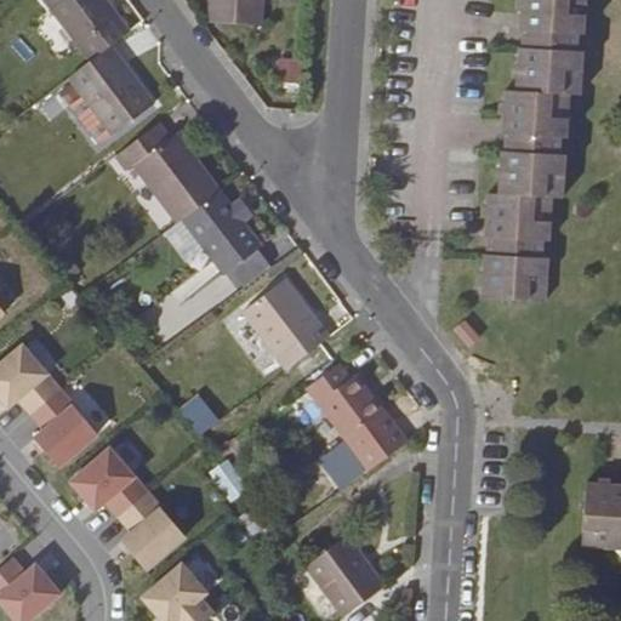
[(130,32),(106,0),(45,0),(91,61),(110,45),(130,32)]
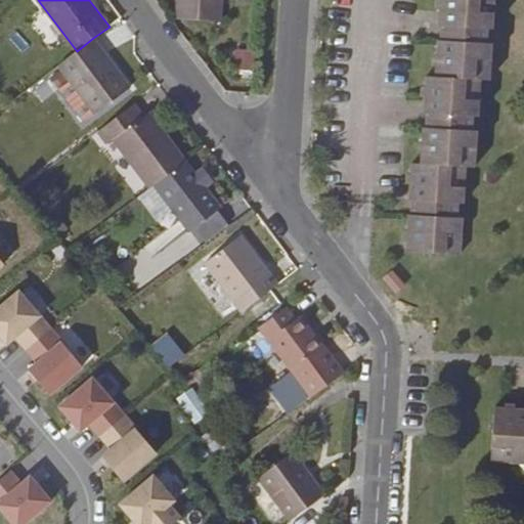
[(221,0),(177,0),(177,18),(220,22),(221,0)]
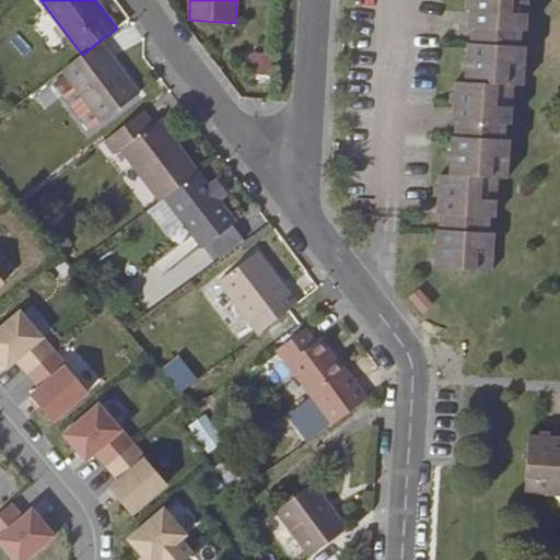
[(436,229),(433,268),(491,271),(493,232),(488,232),(488,217),(494,217),(497,177),(508,178),(509,139),(504,139),(505,124),(511,124),(513,84),(523,85),(525,46),(520,45),(521,31),(527,31),(527,0),(469,0),(469,13),(473,13),(471,26),(471,35),(470,43),(467,43),(465,81),(455,81),(454,107),(456,107),(456,120),(455,127),(455,135),(452,135),(450,174),(440,173),(439,198),(441,198),(440,212),(440,220),(440,229),(436,229)]
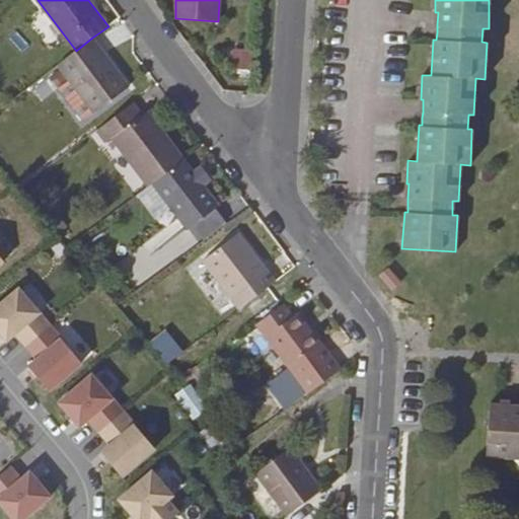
[(129,86),(92,38),(76,51),(58,64),(61,68),(50,77),(82,121),(129,86)]
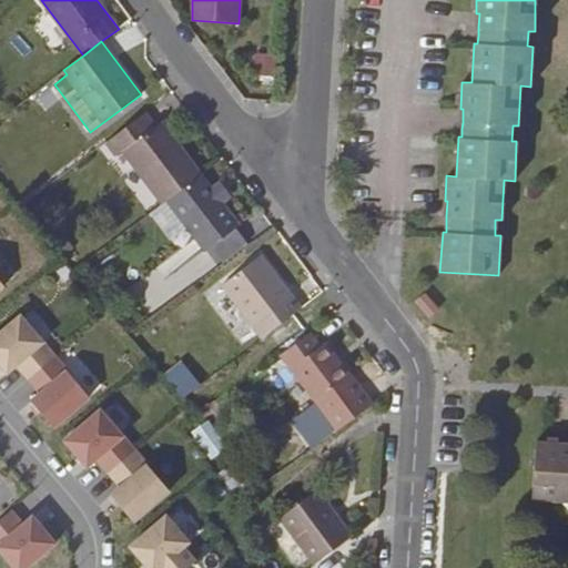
[(201,174),(161,122),(155,127),(145,113),(107,143),(115,155),(122,151),(163,204),(168,200),(201,174)]
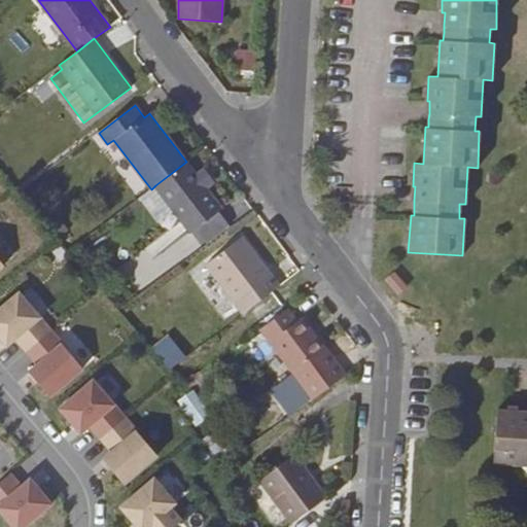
[(222,209),(186,162),(155,185),(190,233),(222,209)]
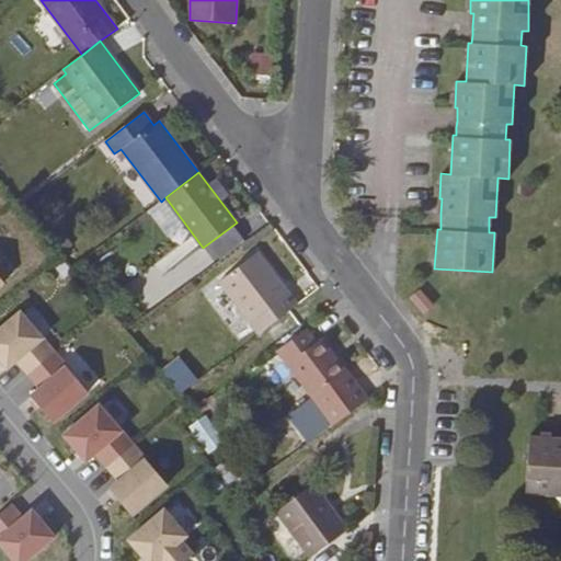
[(297,304),(258,252),(219,282),(260,333),(297,304)]
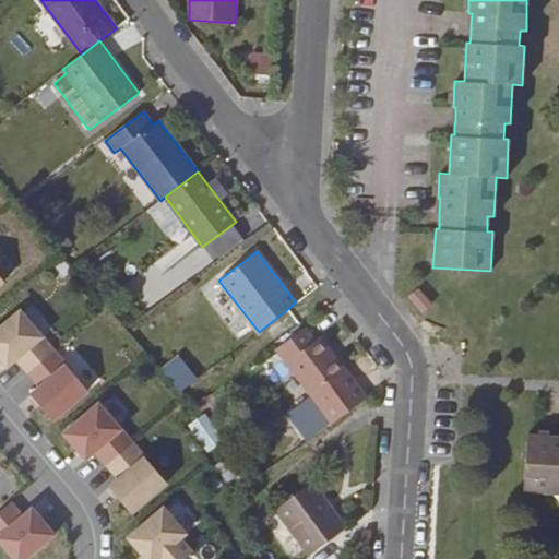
[(411,295),(424,311),(432,305),(420,287),(411,295)]
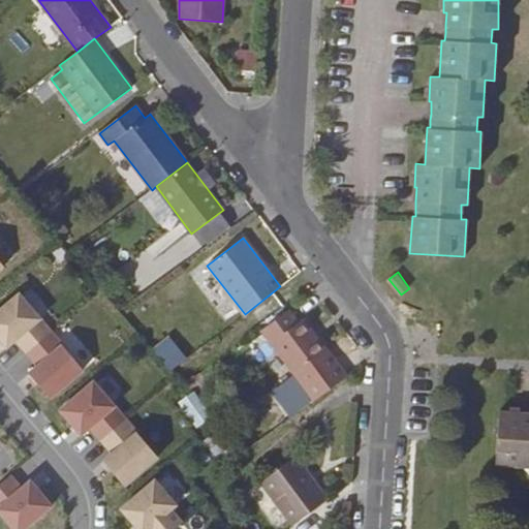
[(285,292),(275,300),(282,310),(292,302),(285,292)]
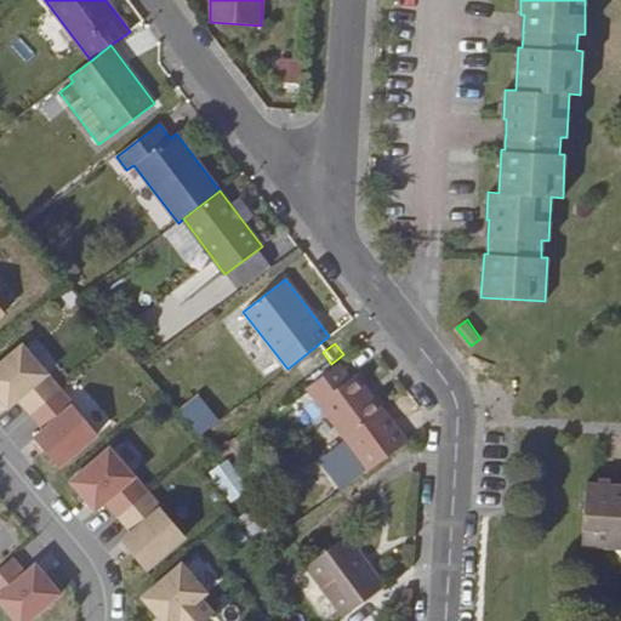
[(0,399),(7,409),(18,399),(45,431),(34,439),(58,468),(98,434),(22,346),(0,364),(0,399)]
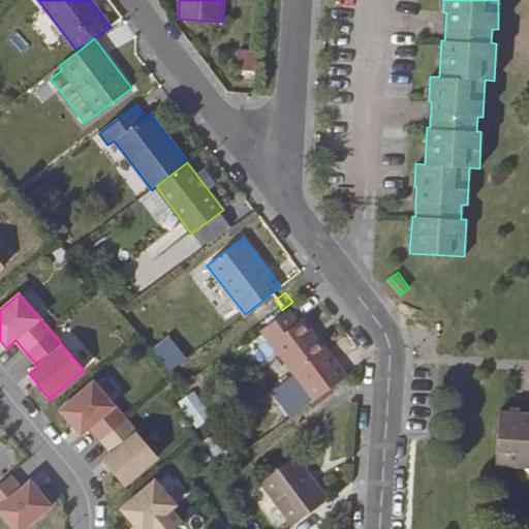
[(288,309),(261,330),(313,400),(346,376),(304,319),(299,322),(288,309)]
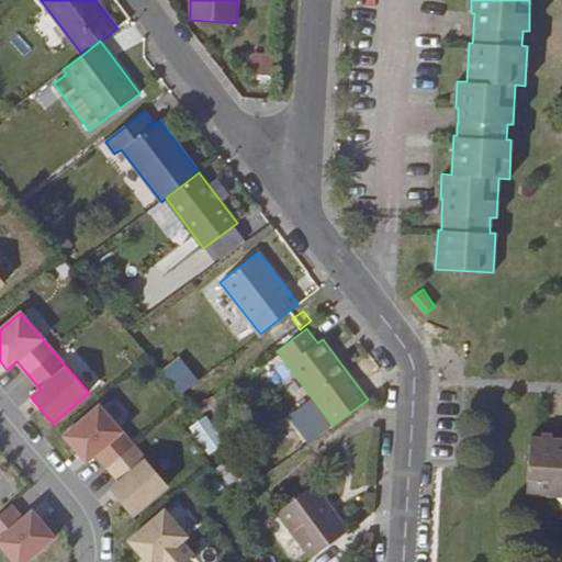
[(181,392),(200,377),(179,352),(160,369),(181,392)]
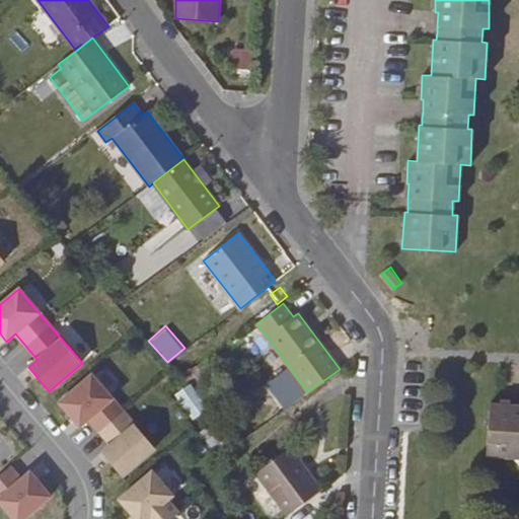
[(91,375),(59,402),(80,427),(88,420),(110,445),(101,452),(123,476),(155,449),(91,375)]
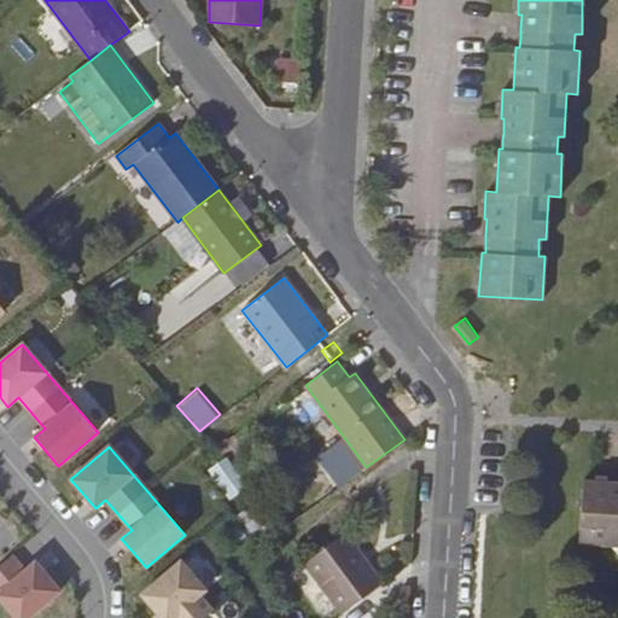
[(225,459),(211,470),(231,497),(245,487),(225,459)]
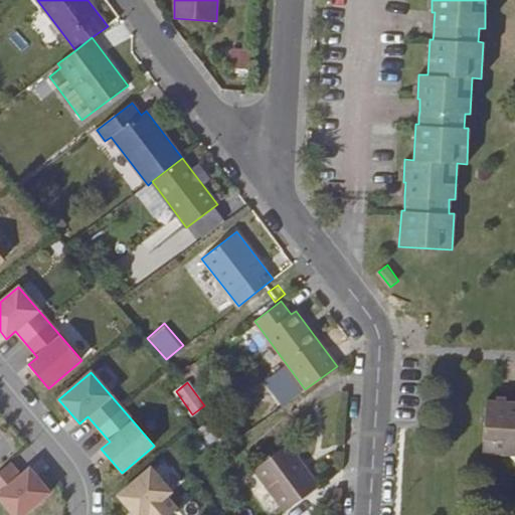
[(485,399),(482,454),(510,456),(514,461),(514,403),(496,403),(496,400),(485,399)]
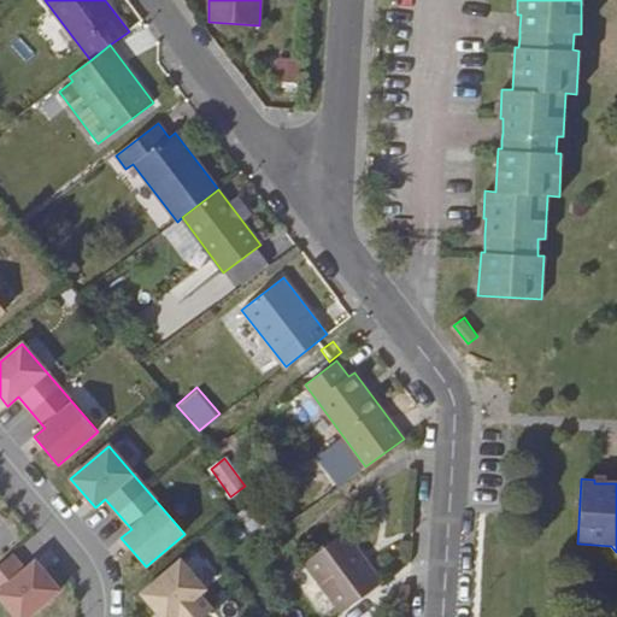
[(304,562),(341,613),(383,583),(345,532),(304,562)]
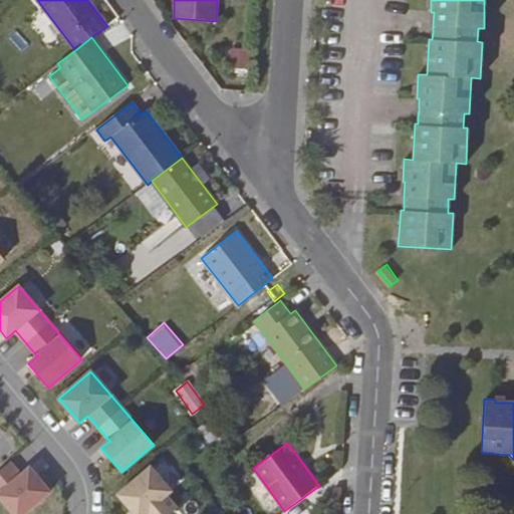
[(0,499),(12,513),(24,513),(50,492),(29,468),(21,476),(10,463),(0,471),(0,499)]
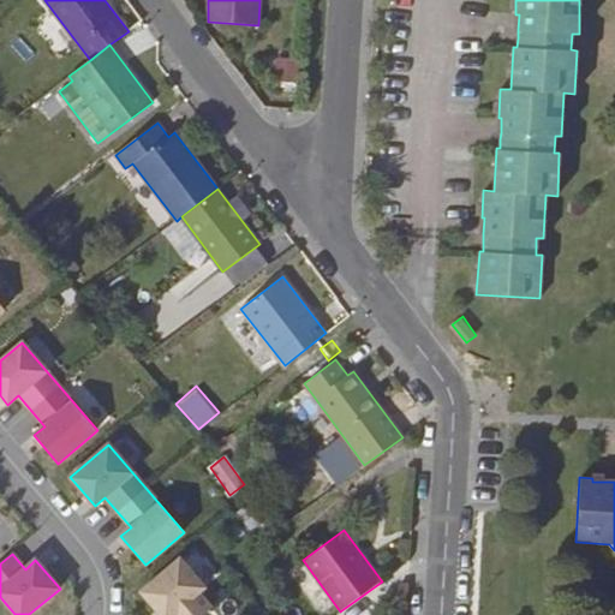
[(141,592),(160,614),(202,614),(212,608),(198,592),(204,587),(180,559),(141,592)]
